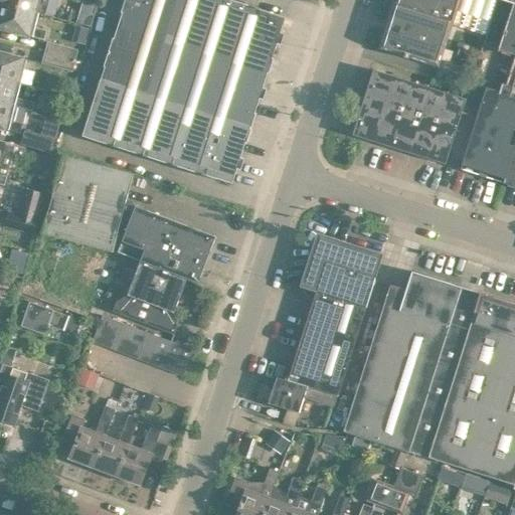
[(34,0),(50,0),(59,2),(59,0),(0,0),(0,1),(32,10),(34,0)]
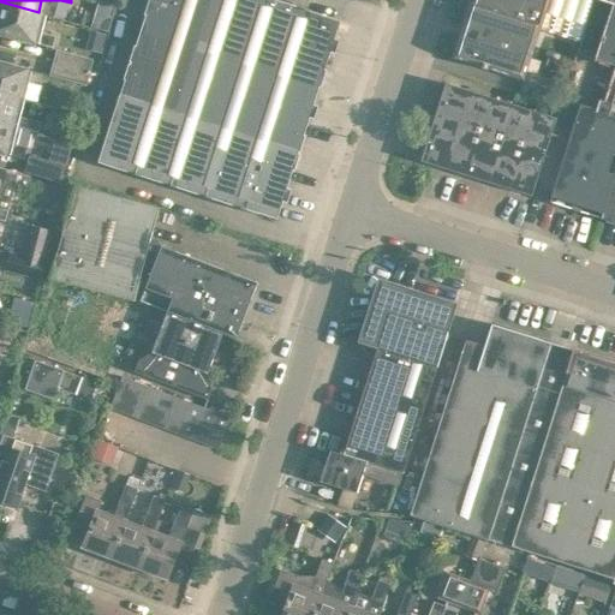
[(148,0),(96,160),(276,218),(340,22),(275,0),(148,0)]
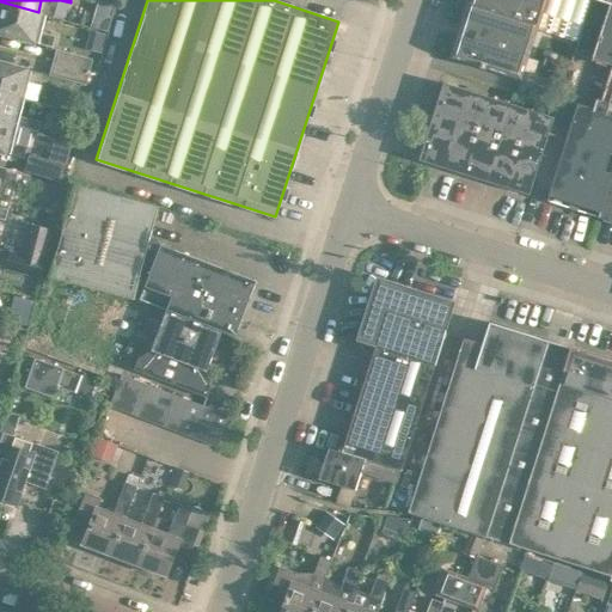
[(458,35),(452,54),(520,75),(536,28),(543,0),(471,0),(471,2),(469,1),(461,23),(466,25),(463,36),(458,35)]
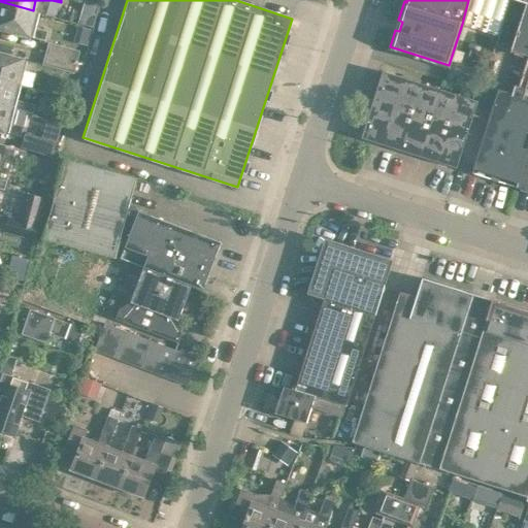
[(490,117),(472,172),(516,186),(527,149),(527,4),(515,0),(508,0),(509,0),(498,36),(495,44),(510,50),(510,51),(512,52),(512,51),(527,55),(527,56),(519,87),(516,85),(513,94),(500,90),(500,89),(500,88),(499,87),(497,87),(496,89),(496,90),(496,91),(497,91),(494,101),(493,101),(488,117),(490,117)]
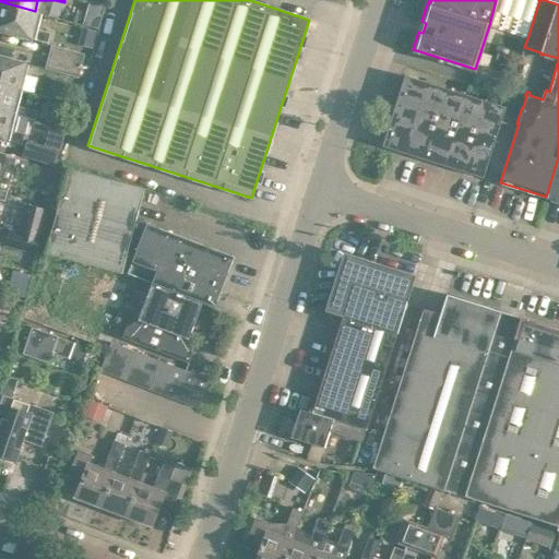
[(49,32),(36,27),(31,26),(35,11),(0,1),(0,28),(33,38),(47,42),(49,32)]
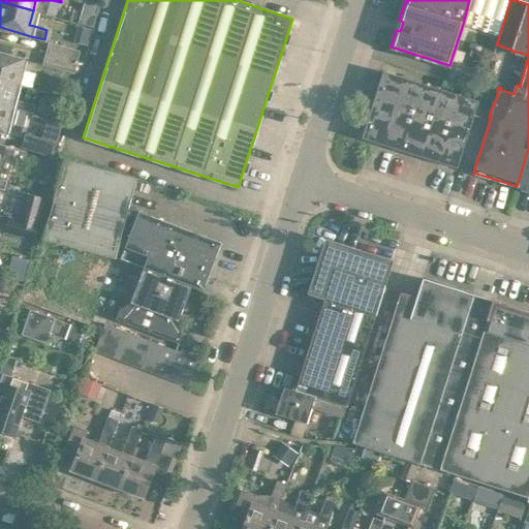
[(80,10),(76,22),(91,26),(94,14),(80,10)]
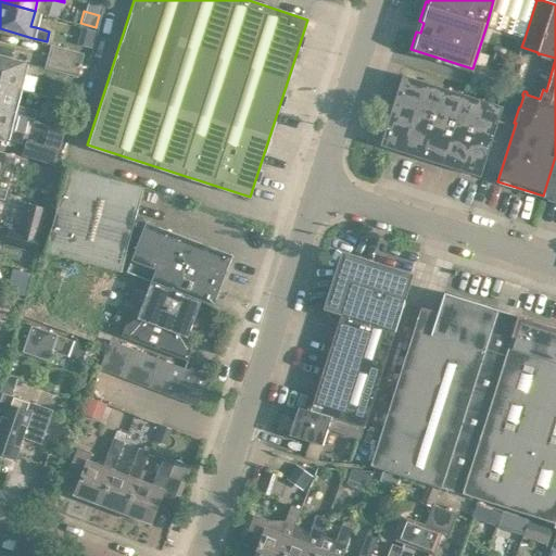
[(87,46),(91,28),(79,26),(75,42),(87,46)]
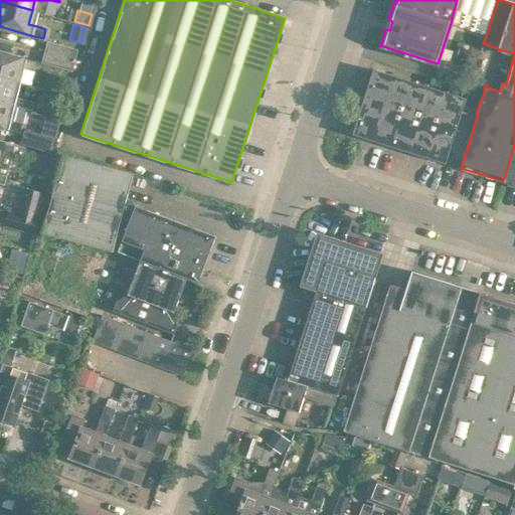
[(43,50),(74,58),(77,48),(46,40),(43,50)]
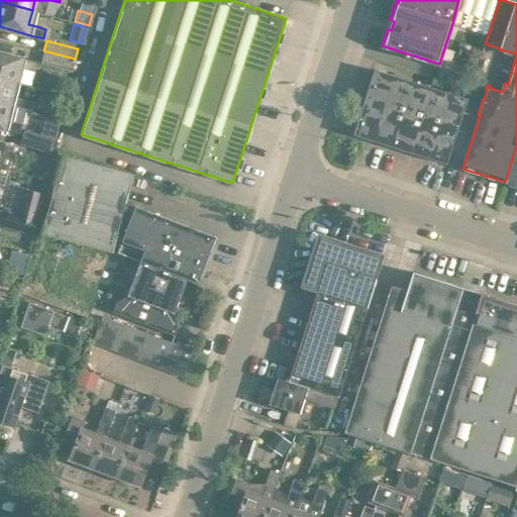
[(0,77),(14,81),(18,67),(22,68),(24,58),(0,50),(0,77)]
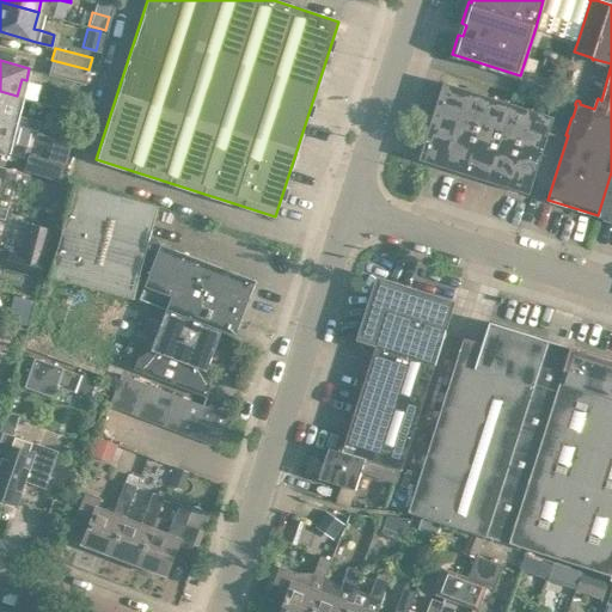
[(84,84),(89,69),(51,60),(48,73),(84,84)]
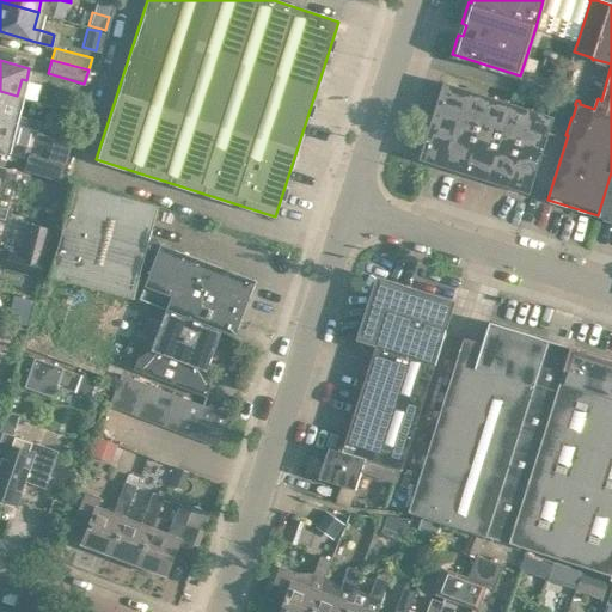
[(418,158),(528,194),(554,116),(442,81),(418,158)]
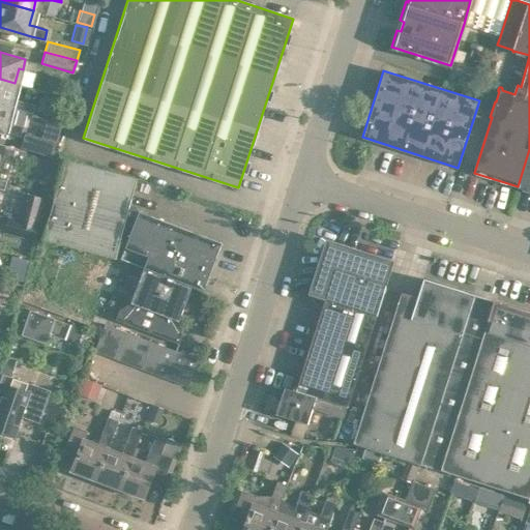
[(459,75),(455,84),(473,89),(476,80),(459,75)]
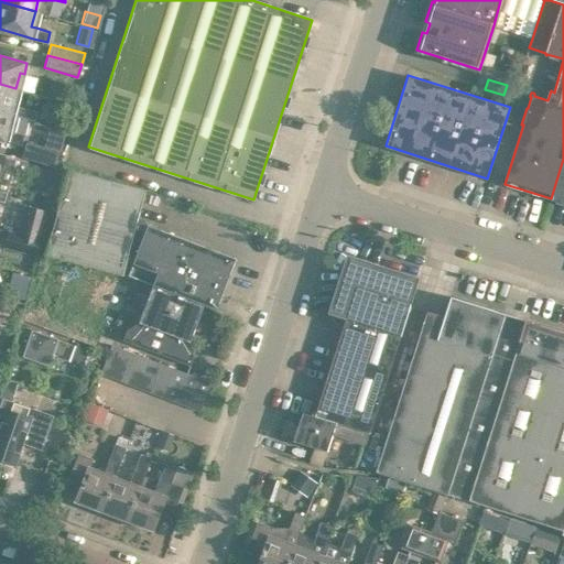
[(34,121),(34,120),(38,110),(22,106),(22,107),(17,105),(12,104),(15,88),(0,84),(0,110),(13,115),(17,115),(20,116),(20,118),(34,121)]
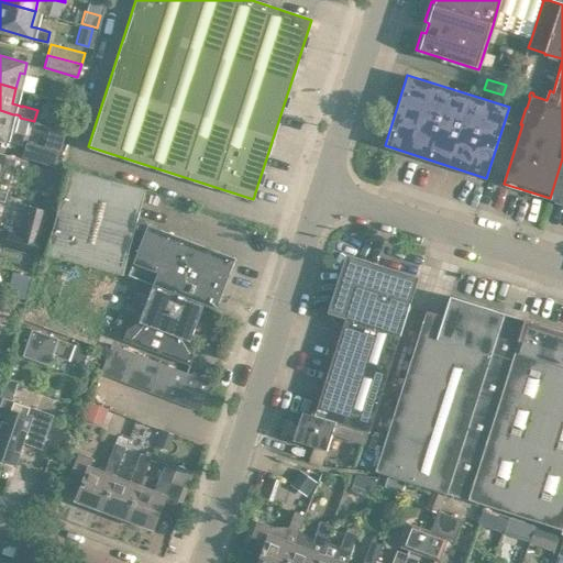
[(13,114),(0,110),(0,138),(21,143),(23,134),(12,131),(17,114),(13,114)]
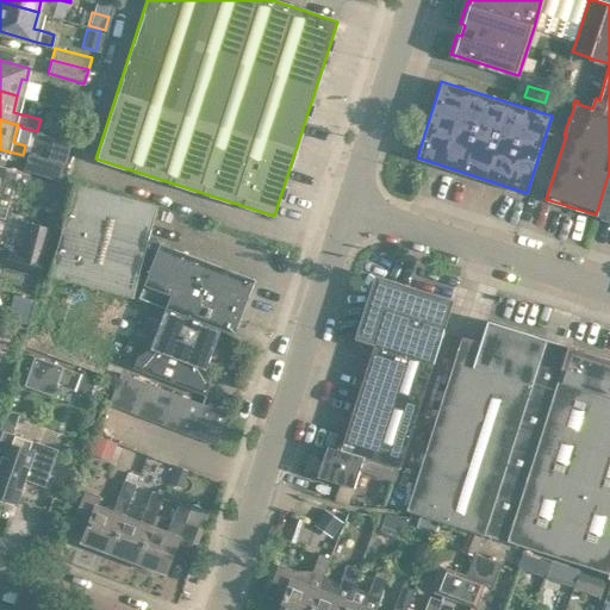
[(63,182),(68,163),(26,153),(23,168),(63,182)]
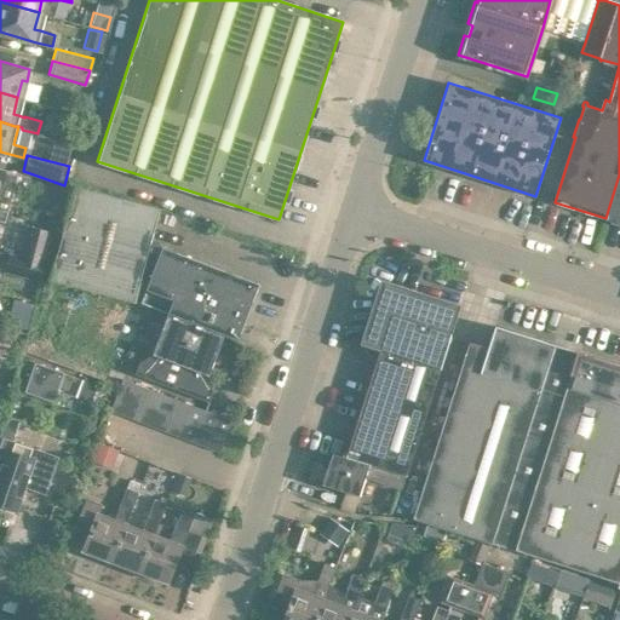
[(5,170),(0,167),(0,189),(1,183),(12,187),(16,174),(5,171),(5,170)]
